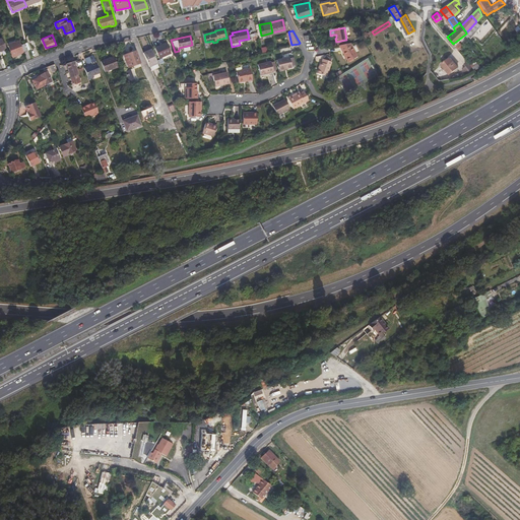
[(16,55),(23,53),(21,45),(19,42),(9,45),(13,58),(17,57),(16,55)]
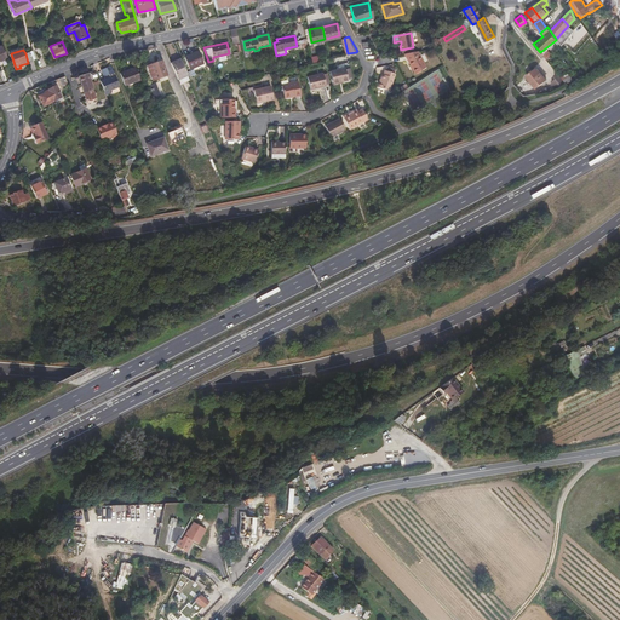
[(190,68),(201,63),(204,63),(199,50),(185,56),(190,68)]
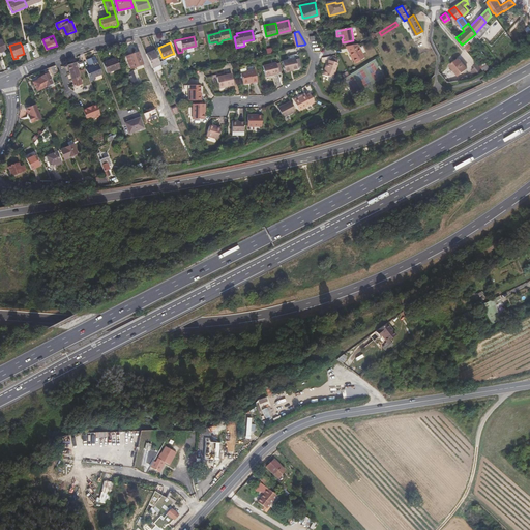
[(365,57),(358,45),(346,47),(355,63),(365,57)]
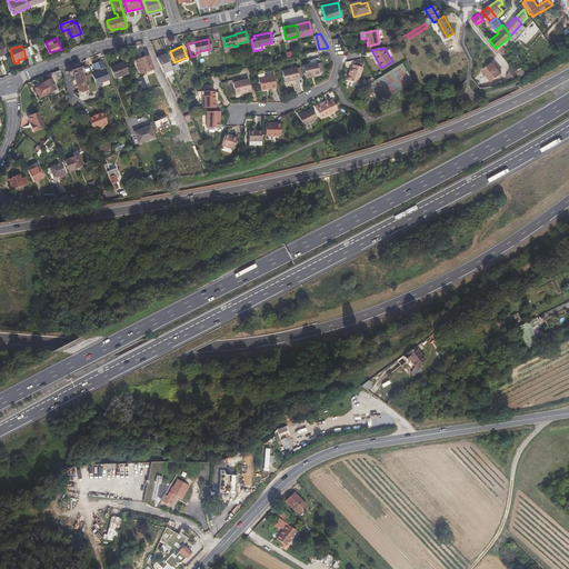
[(162,67),(163,71),(172,68),(166,51),(157,55),(162,67)]
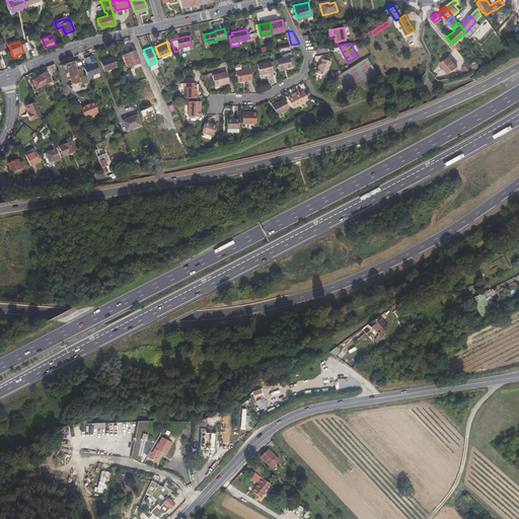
[(126,56),(131,67),(141,63),(137,51),(135,52),(126,56)]
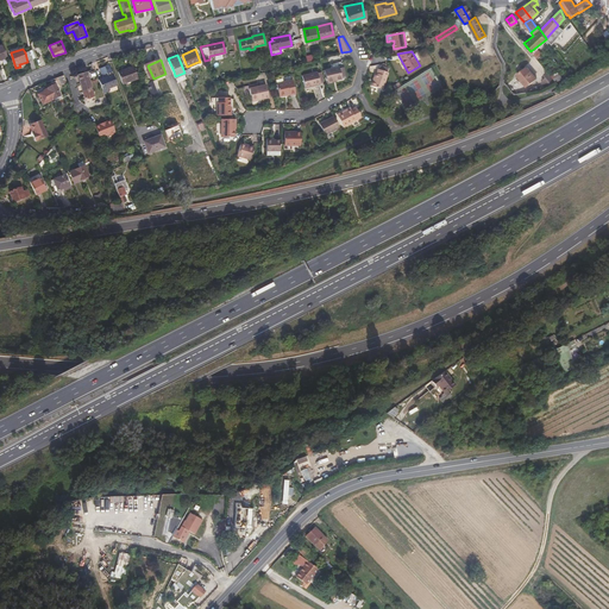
[(200,67),(198,62),(187,67),(187,68),(189,73),(194,71),(193,69),(200,67)]
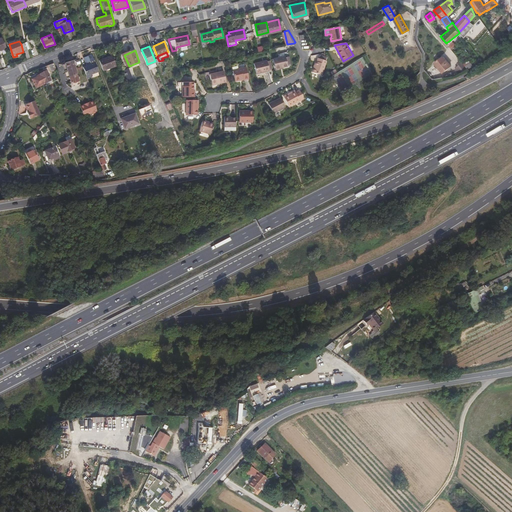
[(276,70),(281,69),(280,68),(283,67),(288,66),(288,64),(286,57),(284,52),(278,53),(279,57),(273,59),(276,70)]
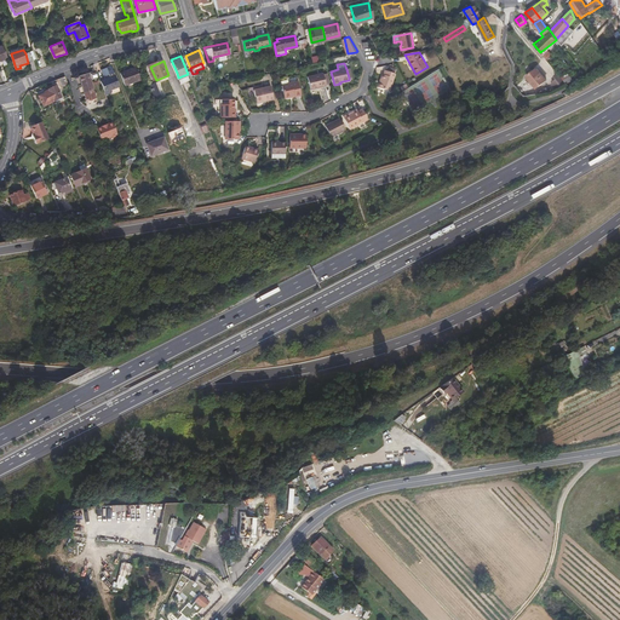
[(121,73),(125,85),(141,79),(136,67),(121,73)]
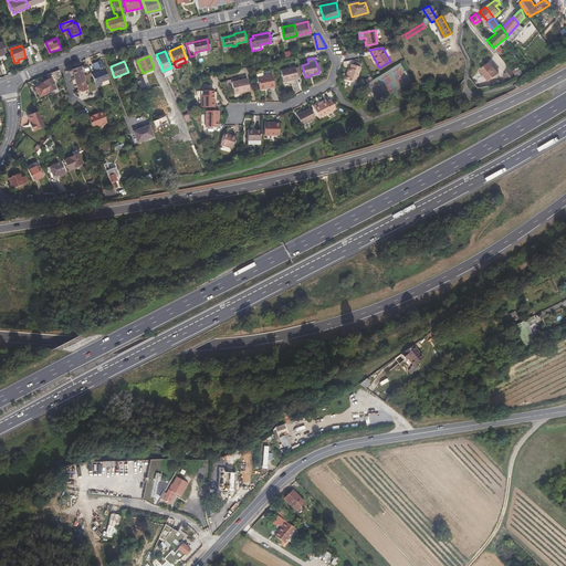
[(102,84),(111,81),(104,62),(100,63),(94,65),(97,74),(93,75),(97,87),(103,86),(102,84)]
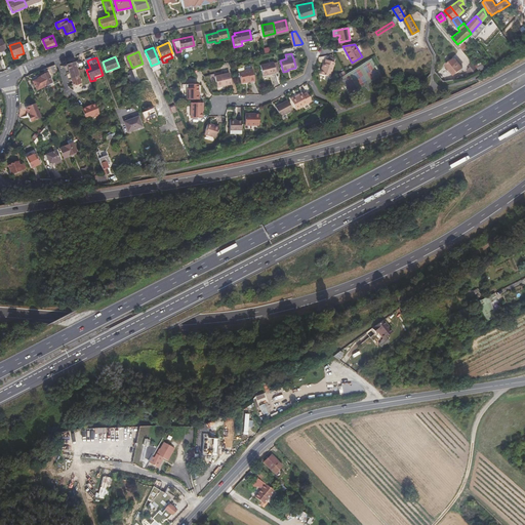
[(450,75),(458,68),(451,57),(443,65),(443,66),(446,69),(450,75)]
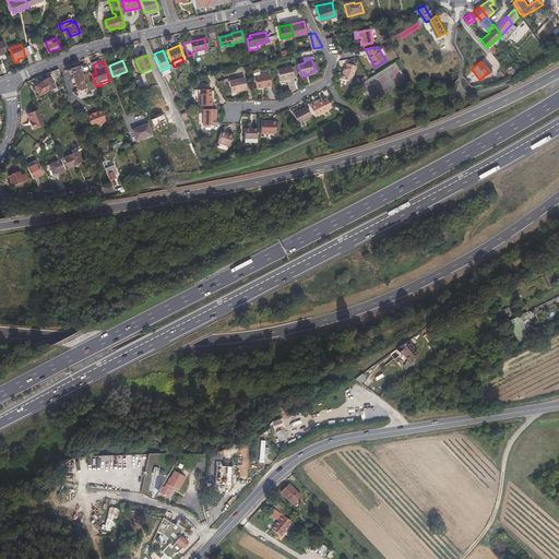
[(343,79),(353,82),(358,67),(348,63),(343,79)]
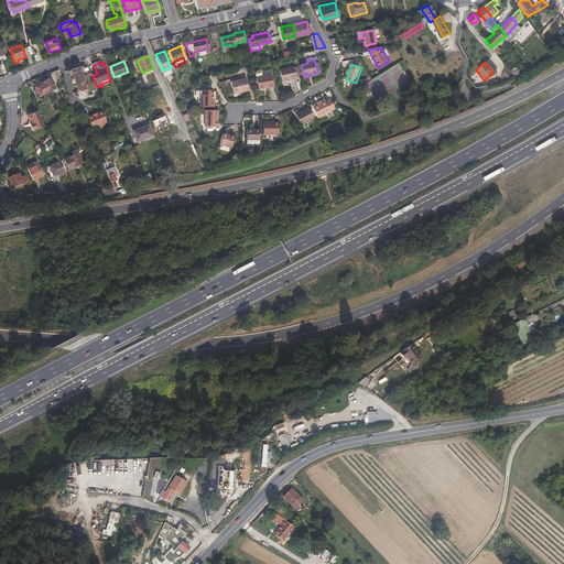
[(498,73),(502,79),(511,74),(509,71),(505,65),(500,68),(501,69),(498,73)]
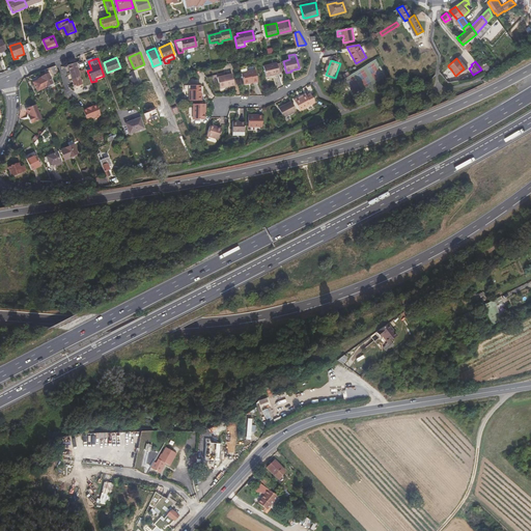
[(280,74),(279,73),(277,64),(277,63),(264,66),(267,77),(280,74)]
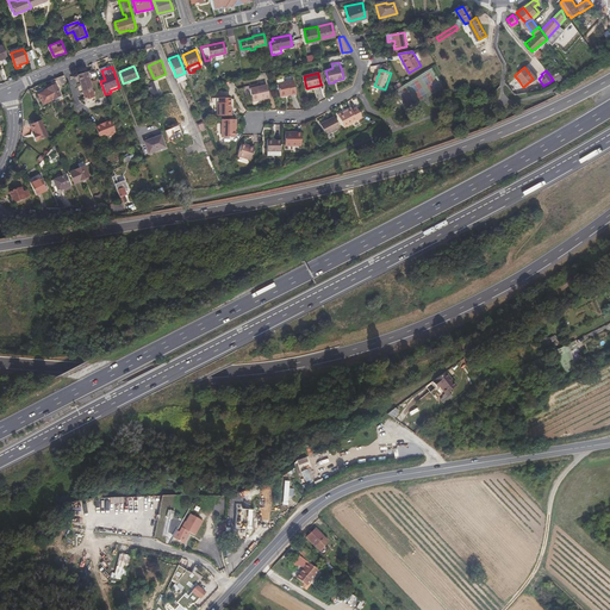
[(94,98),(88,74),(79,75),(86,100),(94,98)]
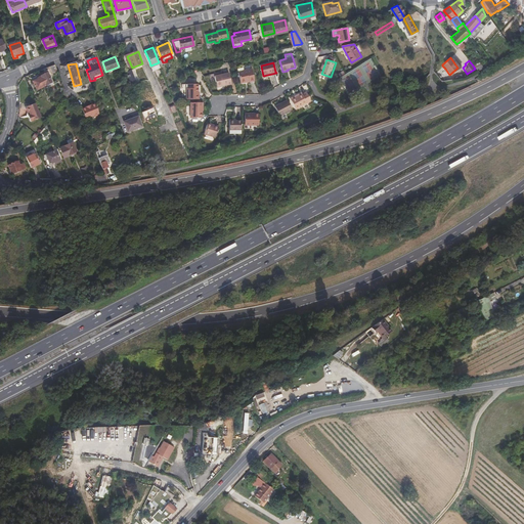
[(59,74),(56,67),(49,69),(53,77),(59,74)]
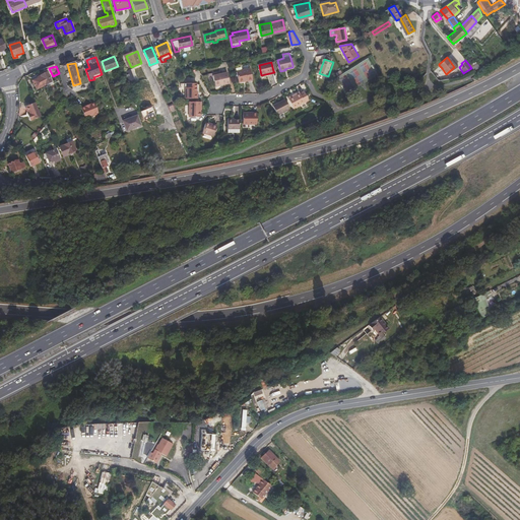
[(240,83),(253,79),(250,68),(243,70),(237,72),(240,83)]
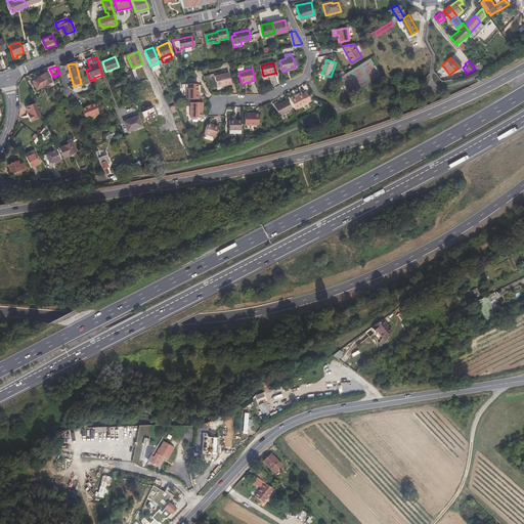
[(127,74),(131,83),(137,81),(132,72),(127,74)]
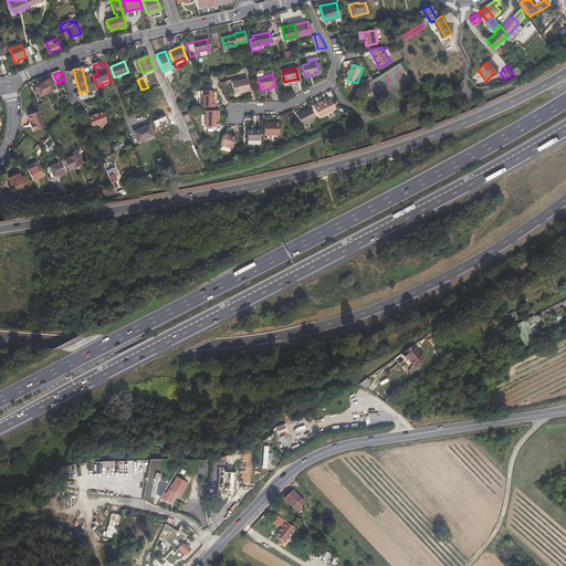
[(41,96),(58,90),(52,79),(42,83),(43,84),(37,87),(41,96)]
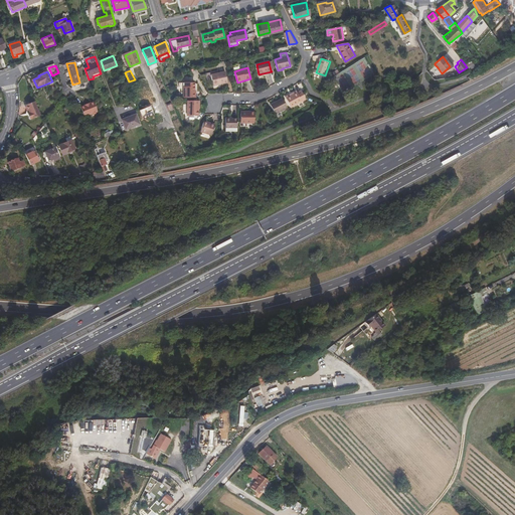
[(212,75),(214,84),(220,82),(220,84),(228,82),(225,71),(212,75)]
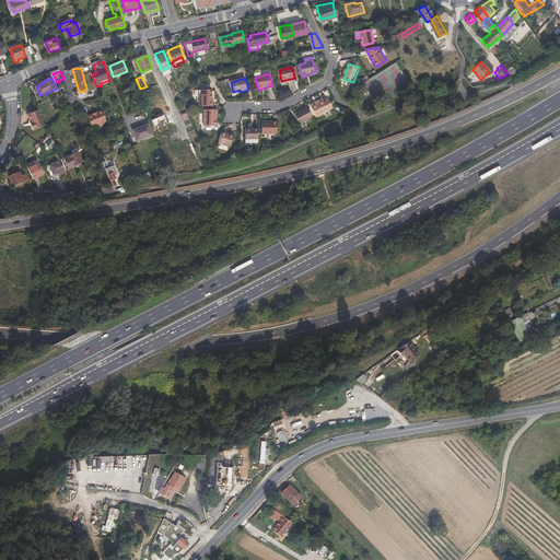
[(212,106),(212,102),(210,102),(210,98),(211,98),(211,91),(201,91),(201,95),(199,95),(200,106),(212,106)]
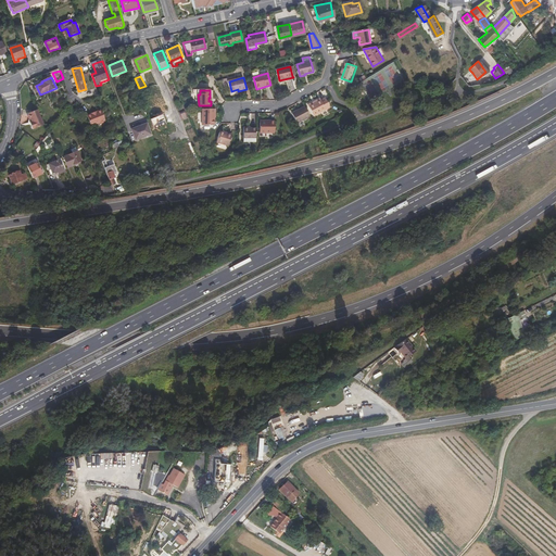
[(326,98),(323,100),(327,110),(331,106),(326,98)]
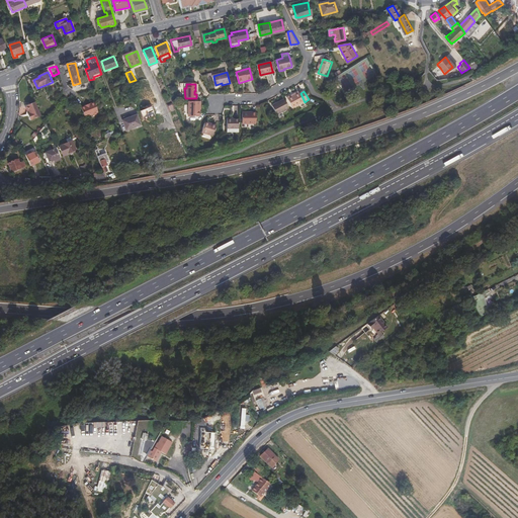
[(305,102),(300,93),(299,92),(292,96),(291,96),(288,97),(293,108),(305,102)]
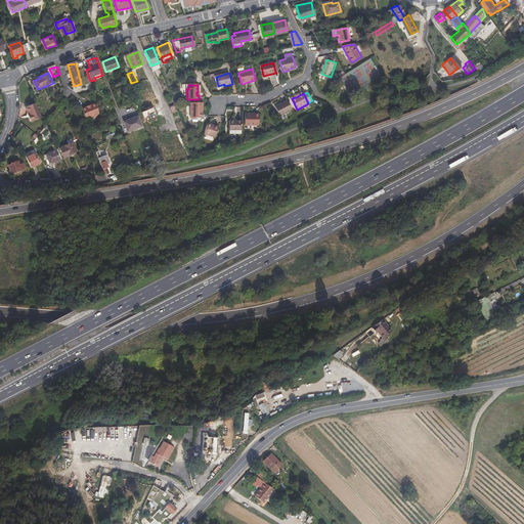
[(294,110),(289,100),(284,102),(284,103),(280,105),(280,104),(276,106),(281,116),(294,110)]
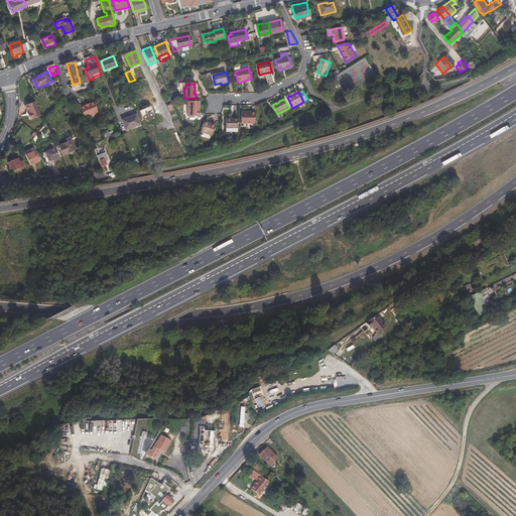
[(201,101),(187,101),(188,116),(200,116),(200,110),(199,110),(199,107),(201,107),(201,101)]
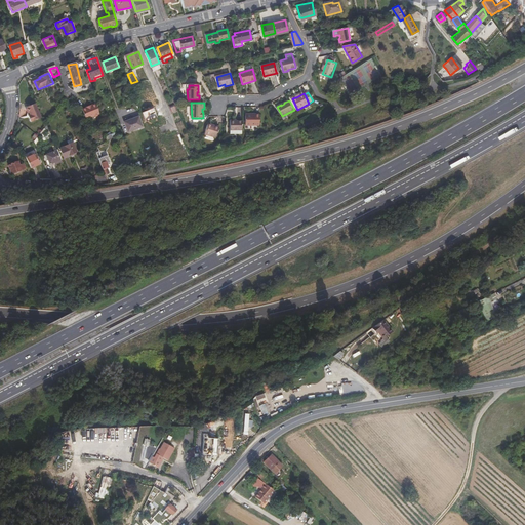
[(44,118),(37,104),(29,108),(32,115),(31,116),(34,122),(44,118)]
